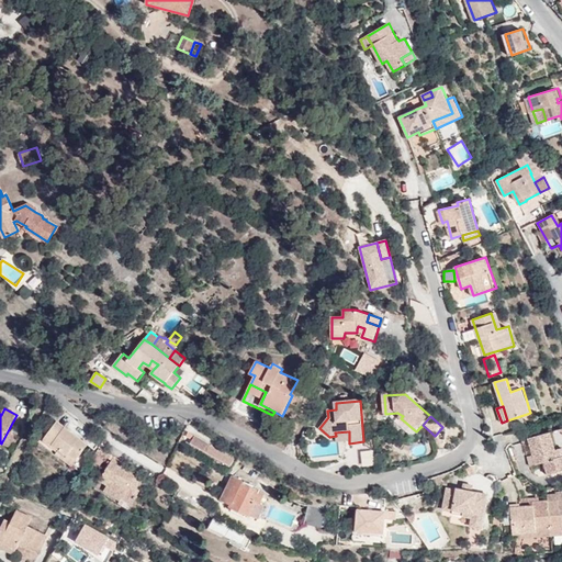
[(88,445),(65,427),(63,430),(55,424),(44,438),(59,449),(58,451),(67,458),(69,453),(77,459),(88,445)]
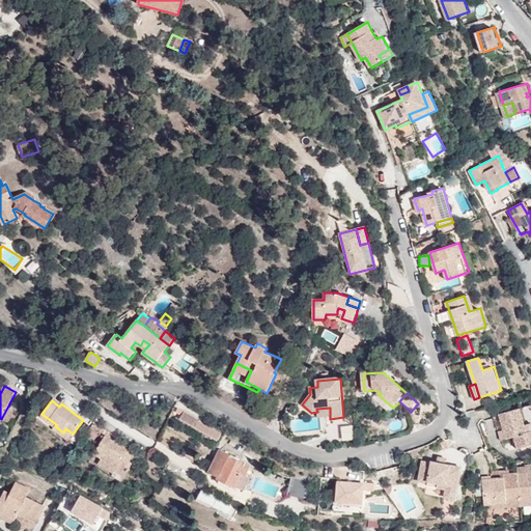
[(317,417),(330,416),(330,408),(316,409),(317,412),(317,417)]
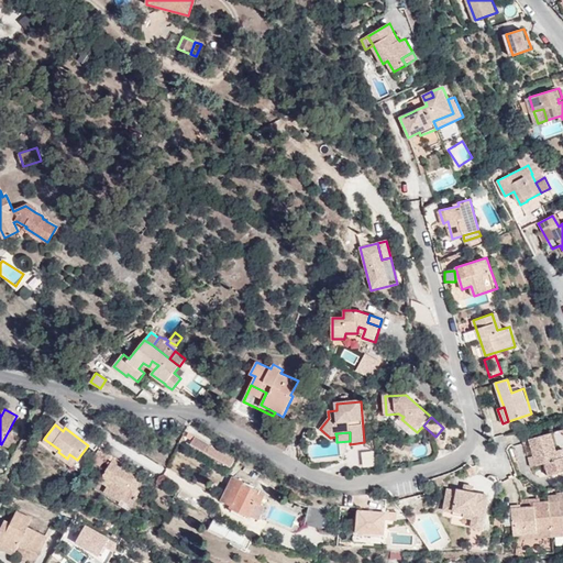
[(562,455),(560,457),(558,450),(552,432),(529,439),(537,465),(545,463),(549,475),(562,471),(562,455)]
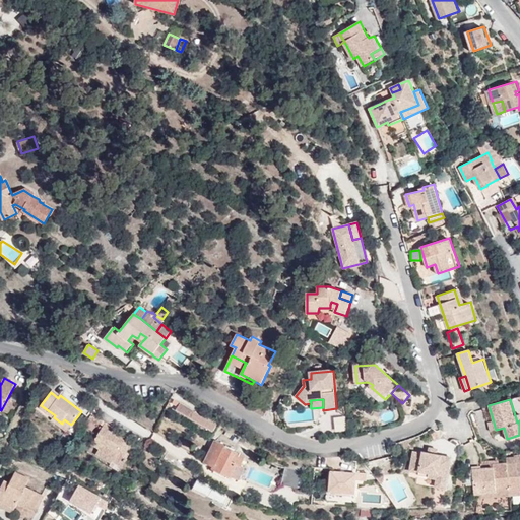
[(213,432),(217,425),(181,403),(177,410),(213,432)]
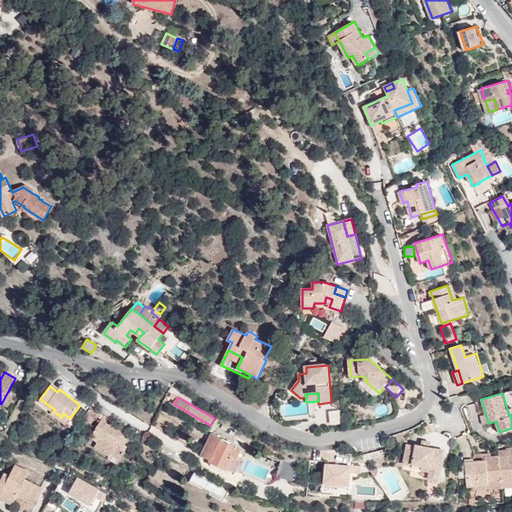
[(54,409),(40,399),(38,401),(52,411),(53,411),(54,409)]
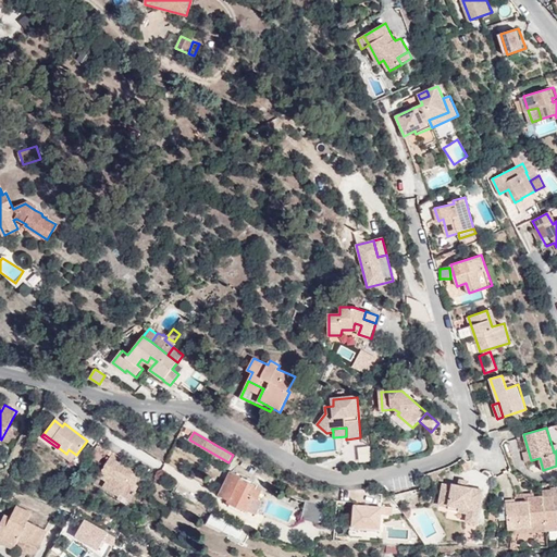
[(99,443),(95,449),(104,456),(108,448),(99,443)]
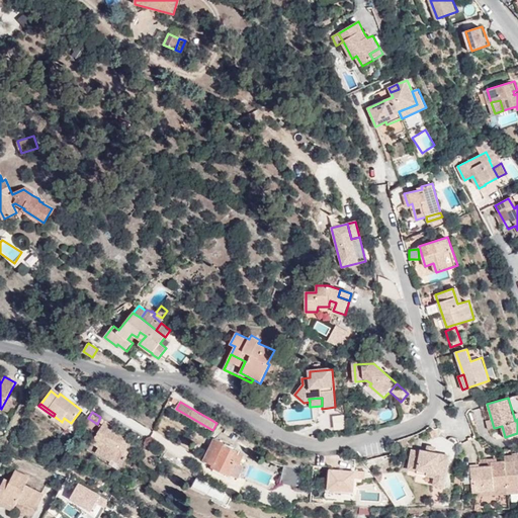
[(67,429),(71,423),(64,418),(62,422),(54,416),(53,416),(52,419),(67,429)]
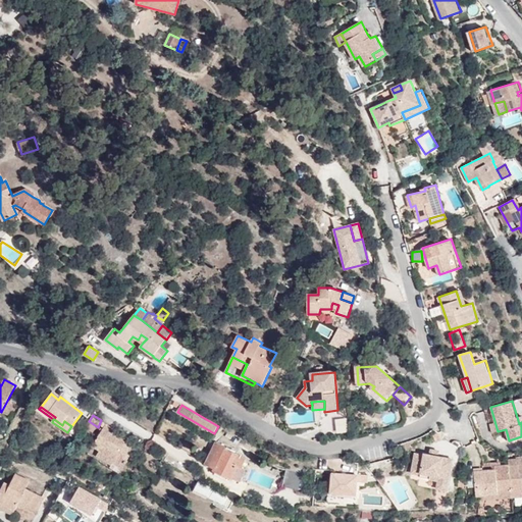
[(100,451),(98,453),(114,463),(116,457),(125,463),(136,449),(104,428),(93,446),(100,451)]
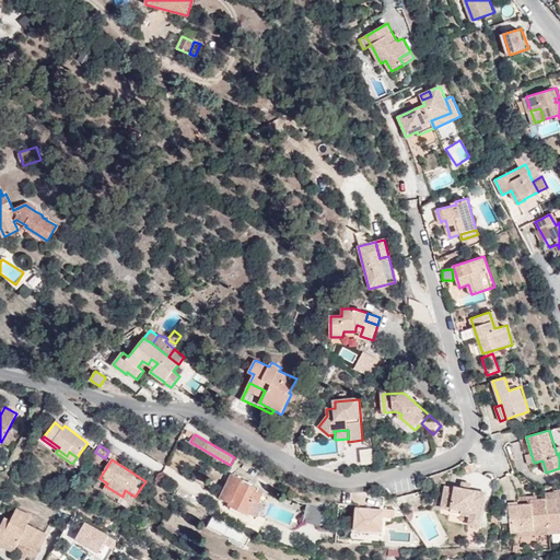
[(231,504),(248,513),(254,500),(258,502),(259,501),(264,491),(242,481),(243,479),(233,475),(222,498),(231,502),(231,504)]
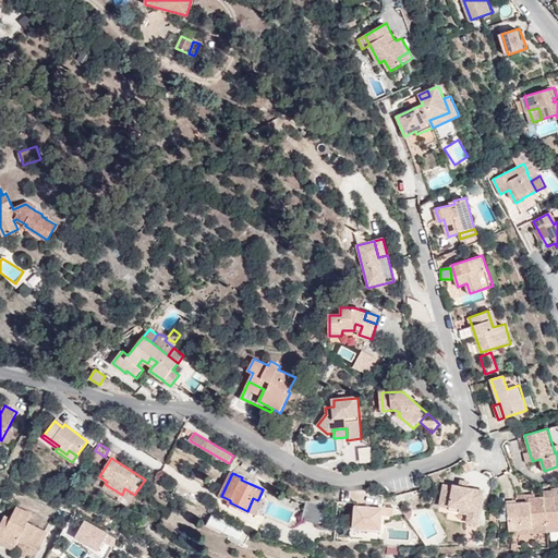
[(275,494),(278,487),(269,482),(266,489),(275,494)]
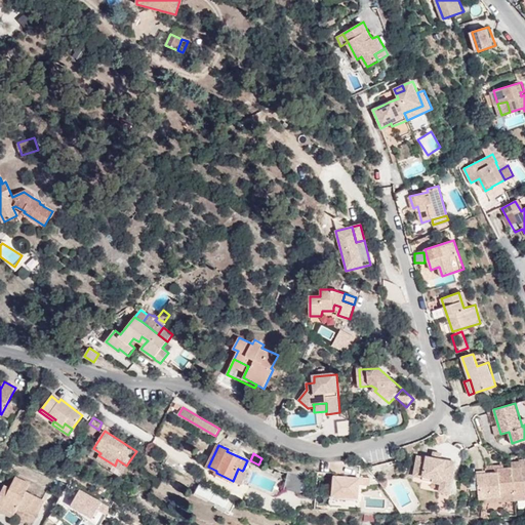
[(115,466),(98,455),(96,458),(112,468),(115,466)]
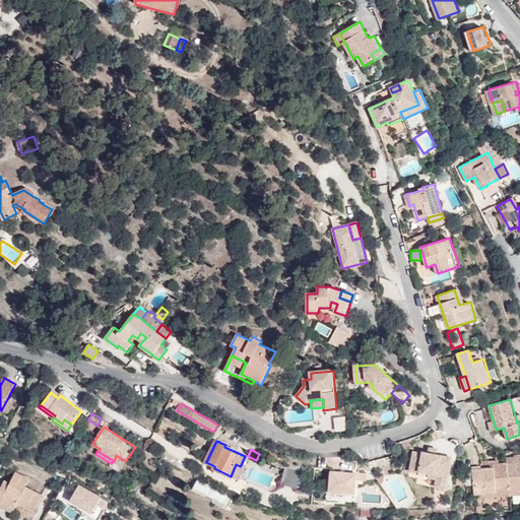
[(452,458),(437,455),(430,454),(424,453),(424,454),(414,453),(411,471),(420,473),(419,476),(438,479),(437,488),(446,489),(452,458)]
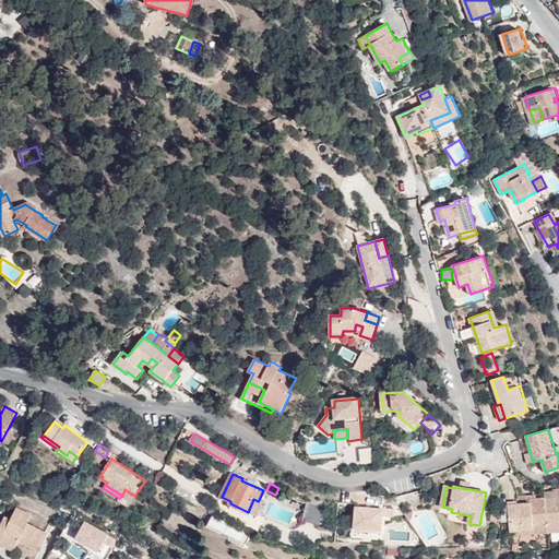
[(125,489),(122,496),(131,502),(134,496),(125,489)]
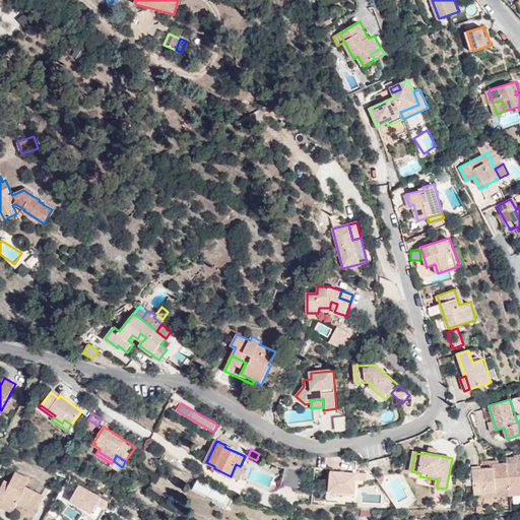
[(519,462),(508,464),(508,462),(494,464),(495,467),(472,469),(474,494),(477,494),(496,492),(496,488),(510,486),(511,495),(519,493),(519,462)]
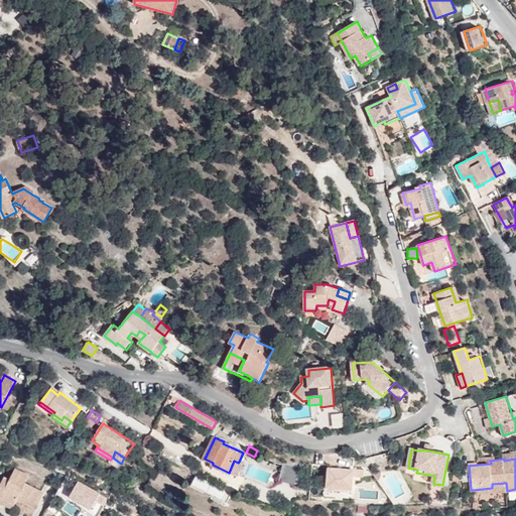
[(234,461),(229,473),(238,477),(243,464),(239,462),(238,463),(234,461)]
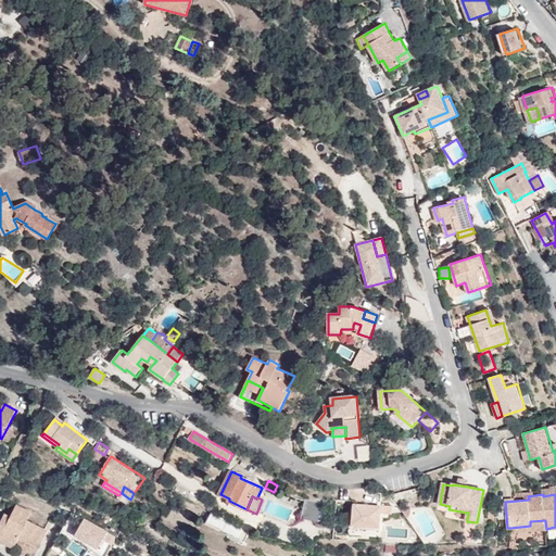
[(319,522),(324,505),(305,501),(301,518),(319,522)]
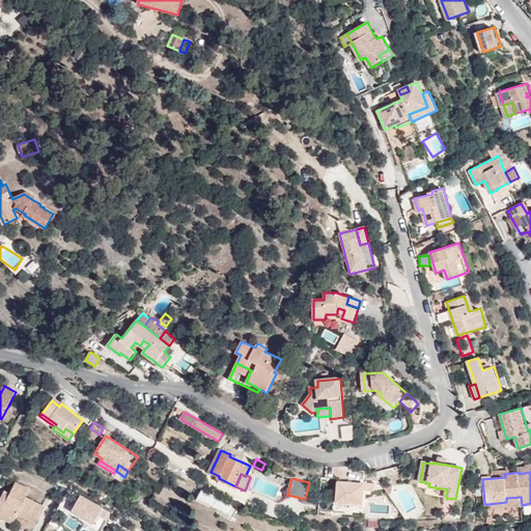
[(16,482),(12,490),(19,494),(17,497),(10,494),(4,492),(0,500),(0,508),(5,511),(4,513),(16,520),(19,512),(21,508),(39,519),(45,508),(44,505),(26,497),(30,490),(16,482)]
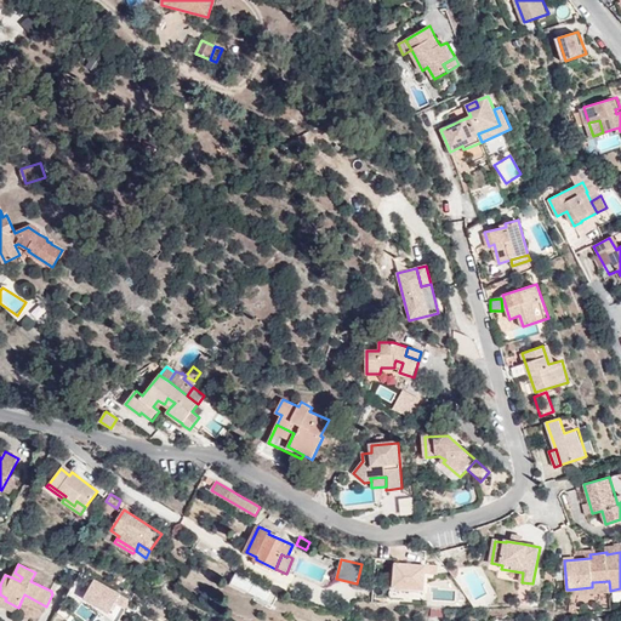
[(592,587),(570,590),(571,594),(610,591),(609,581),(592,582),(592,587)]
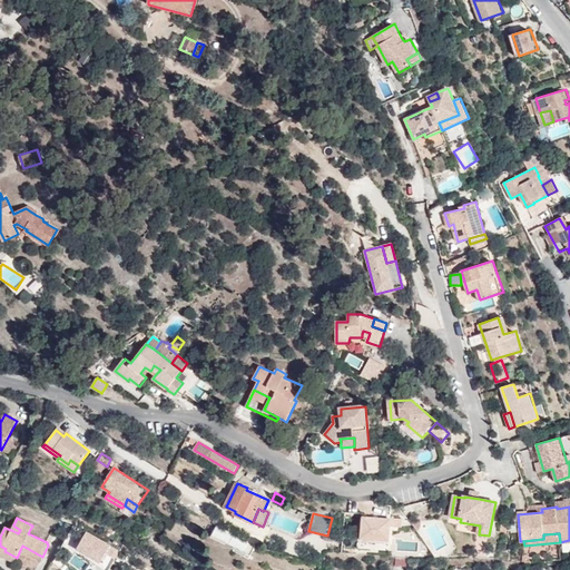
[(84,554),(65,540),(60,547),(79,560),(84,554)]
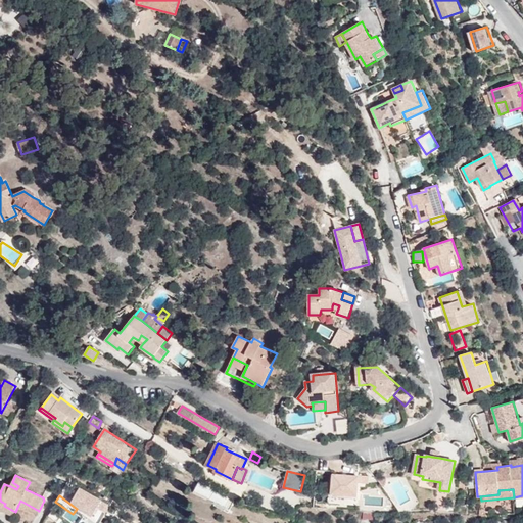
[(5,504),(0,501),(0,509),(13,516),(15,512),(4,506),(5,504)]
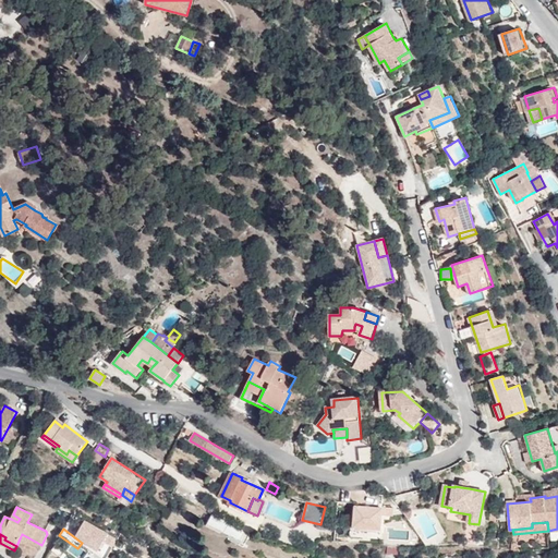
[(39,549),(41,545),(22,534),(20,538),(39,549)]
